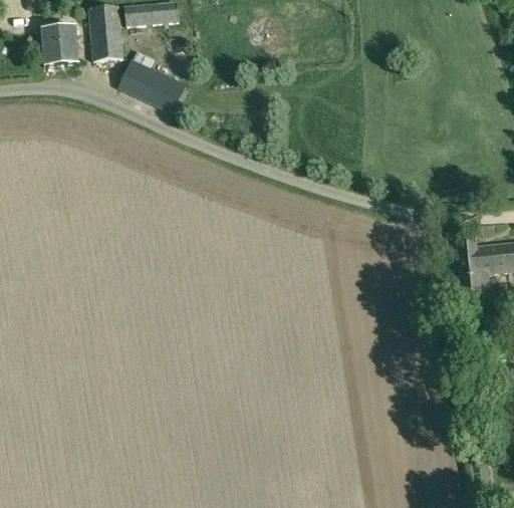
[(125,25),(178,20),(176,1),(123,6),(125,25)]
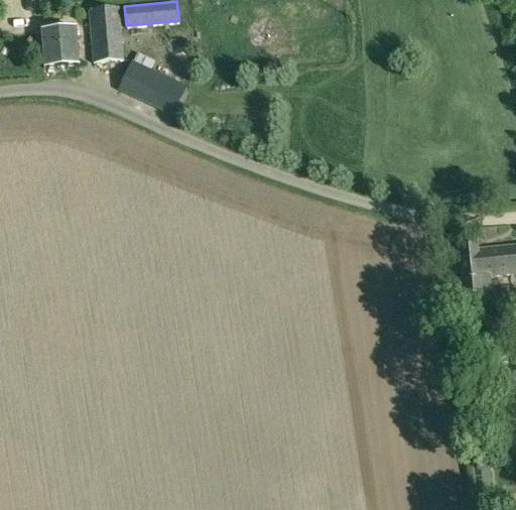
[(123,57),(118,4),(89,6),(93,58),(123,57)]
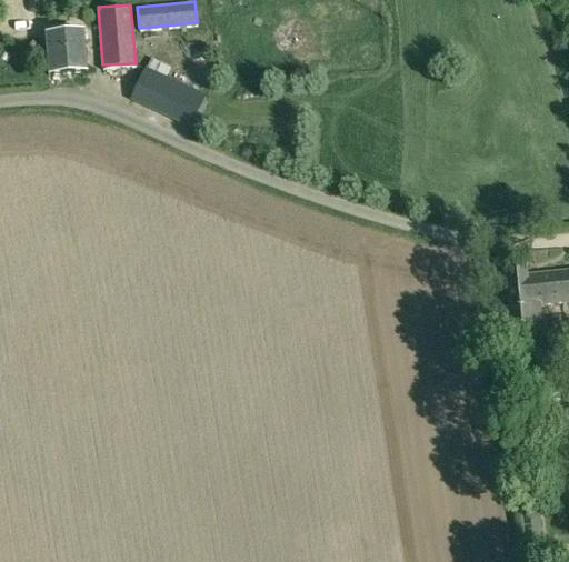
[(82,28),(46,31),(49,70),(86,67),(82,28)]
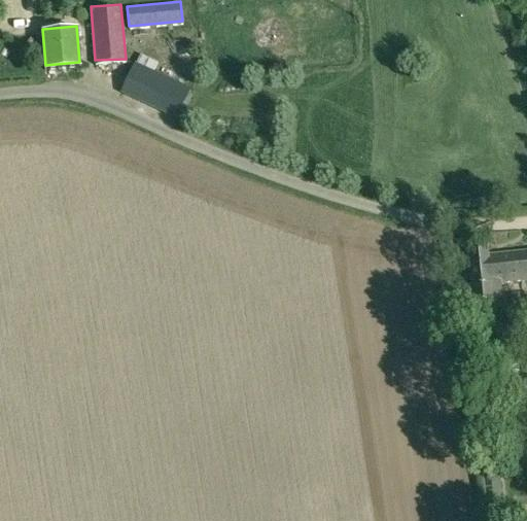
[(134,60),(120,88),(176,114),(189,87),(134,60)]
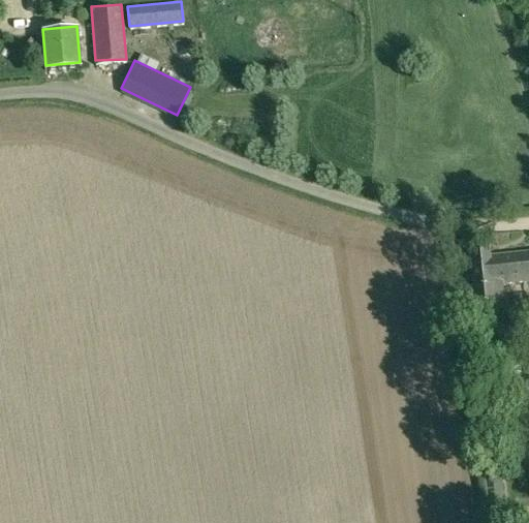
[(468,246),(474,298),(503,295),(501,280),(528,276),(528,247),(489,252),(488,244),(468,246)]
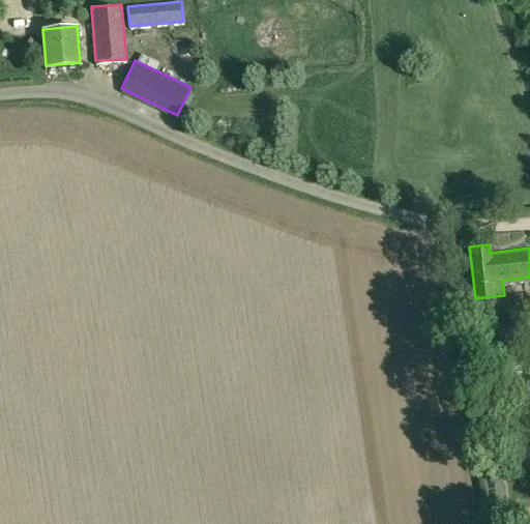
All buildings are outlined.
